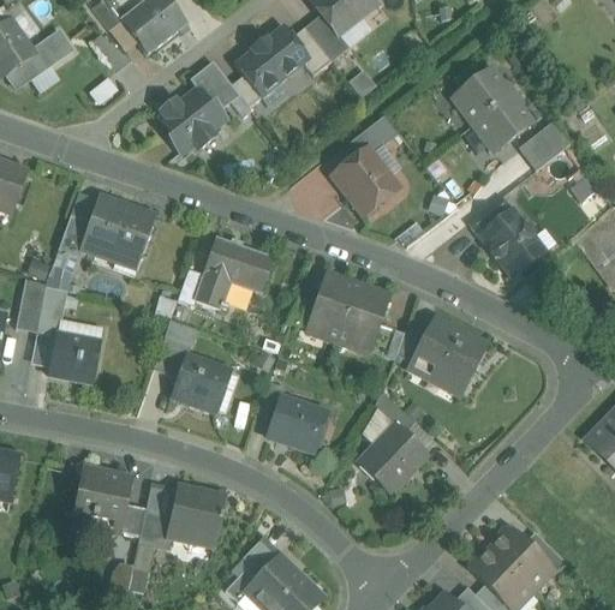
[(119,18),(106,0),(101,0),(91,7),(108,30),(120,21),(119,19),(119,18)]
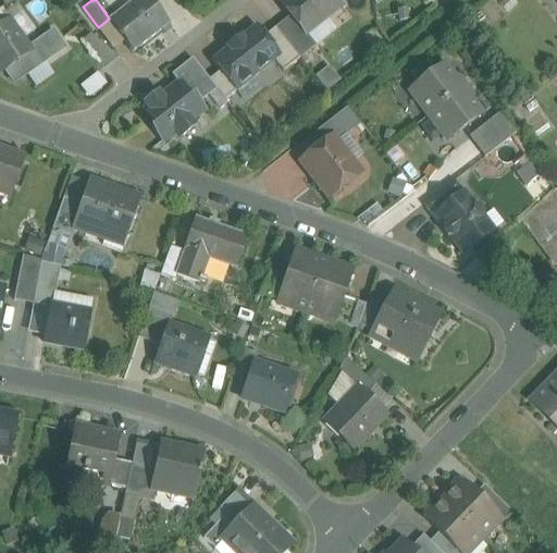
[(130,0),(108,16),(108,17),(109,19),(133,49),(169,21),(162,12),(152,0),(130,0)]
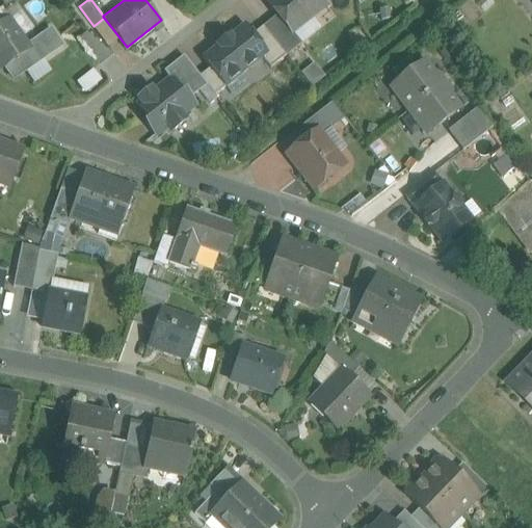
[(165,3),(162,0),(145,0),(155,11),(165,3)]
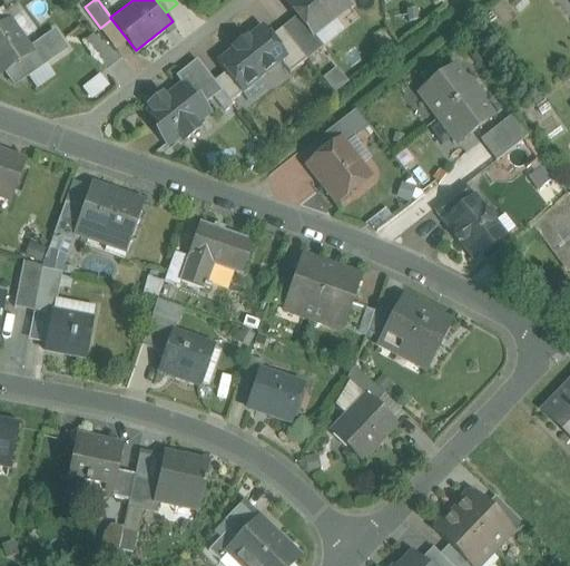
[(286,0),(296,13),(312,32),(313,31),(314,31),(313,30),(326,20),(326,21),(349,3),(346,0),(286,0)]
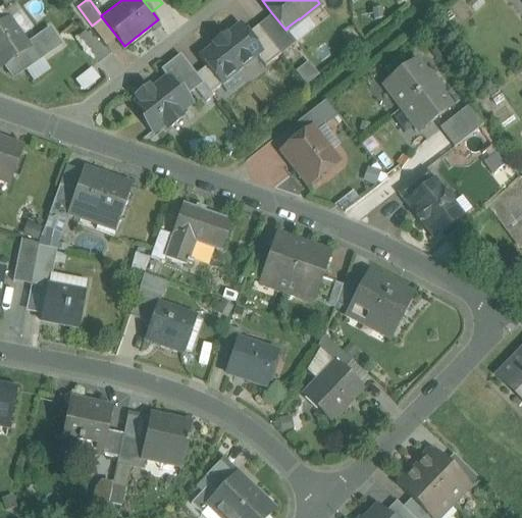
[(285,30),(271,12),(258,23),(280,52),(296,40),(286,29),(285,30)]
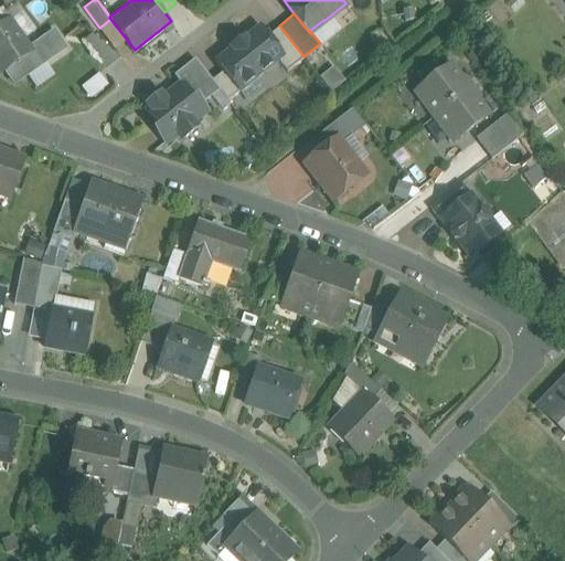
[(0,23),(0,66),(1,69),(1,70),(1,71),(4,69),(14,82),(64,45),(53,30),(29,46),(19,33),(18,34),(8,20),(10,19),(9,18),(0,23)]
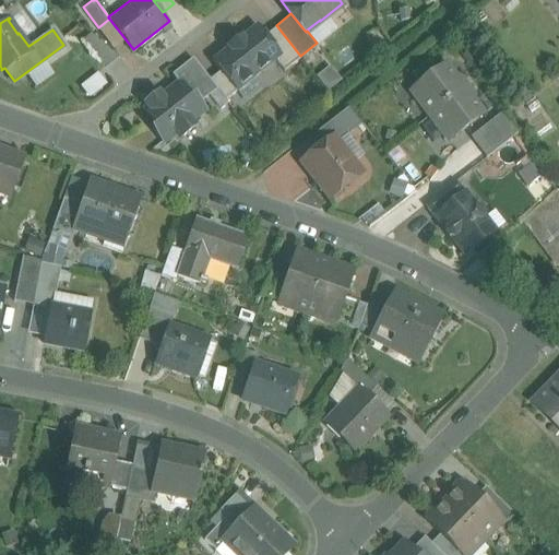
[(221,69),(237,89),(275,58),(281,54),(265,34),(257,23),(242,35),(241,33),(226,45),(227,47),(212,58),(221,69)]
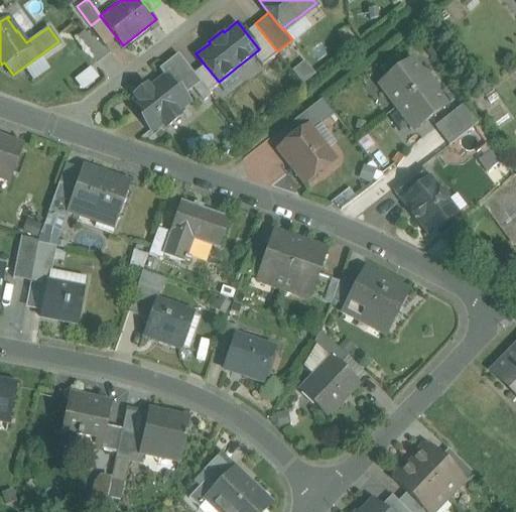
[(277,51),(255,23),(245,31),(259,49),(254,53),(262,64),(277,51)]
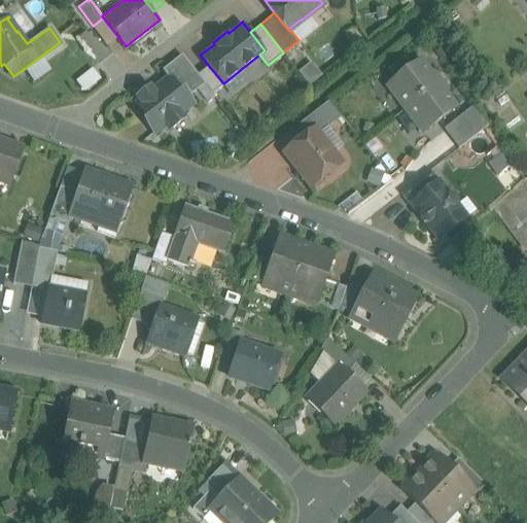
[(198,73),(181,53),(163,68),(169,76),(185,97),(187,95),(205,81),(198,73)]
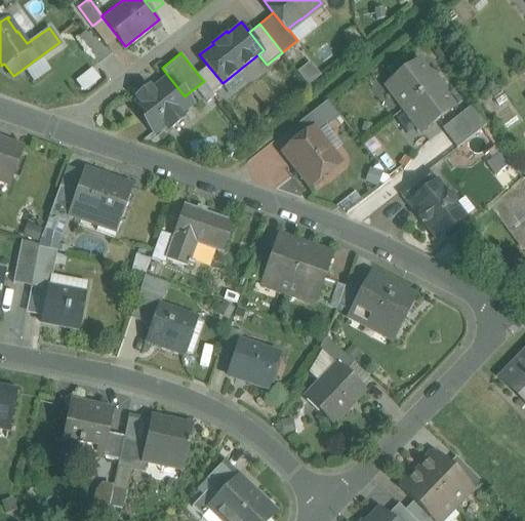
[(418,58),(386,83),(403,107),(436,81),(418,58)]
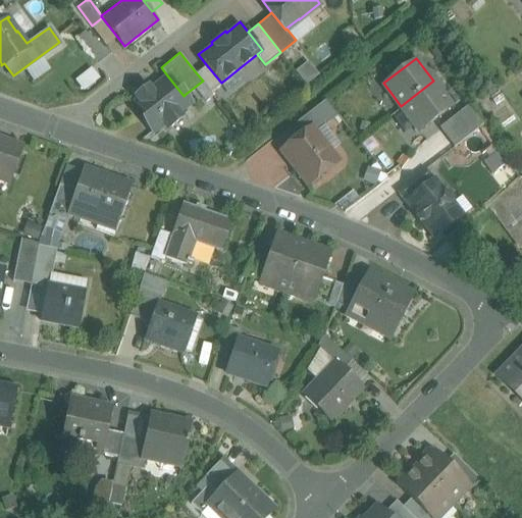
[(221,83),(206,64),(196,72),(203,81),(211,91),(221,83)]
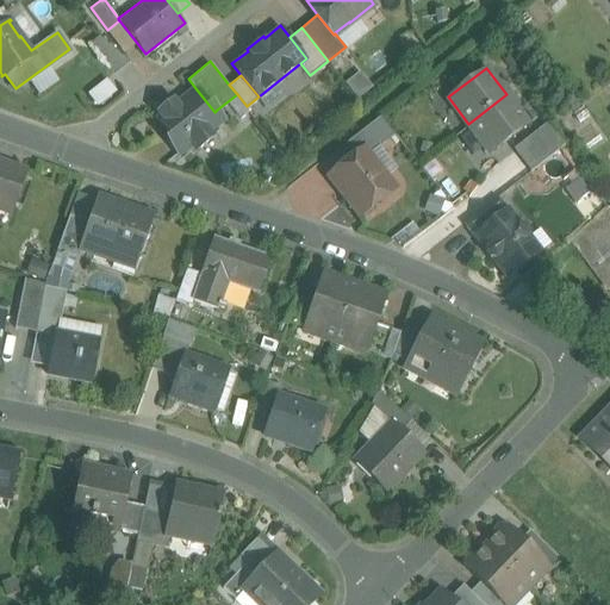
[(195,88),(157,117),(170,133),(166,137),(179,153),(192,142),(197,148),(213,135),(209,129),(223,118),(217,110),(215,112),(195,88)]
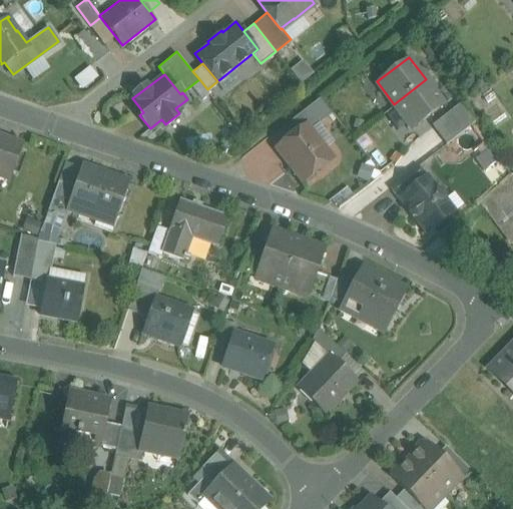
[(426,79),(394,104),(411,126),(443,102),(426,79)]
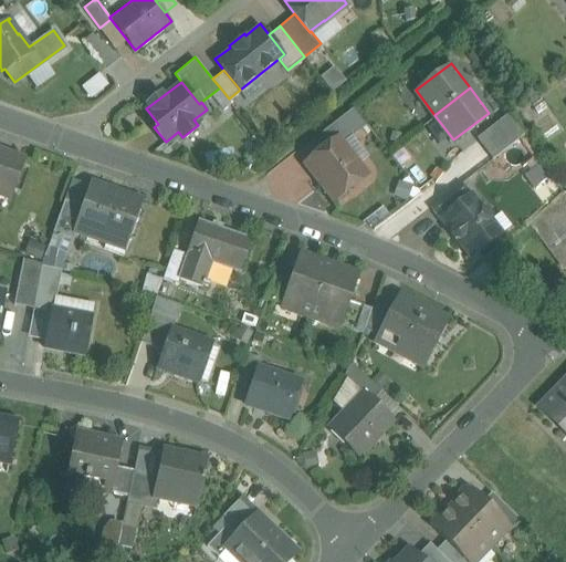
[(353,105),(322,129),(331,141),(336,136),(342,142),(366,122),(353,105)]
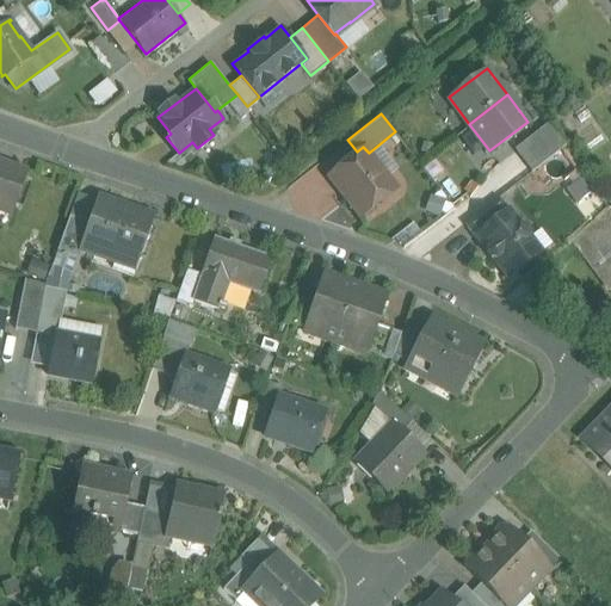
[(548,121),(513,147),(531,169),(565,143),(548,121)]
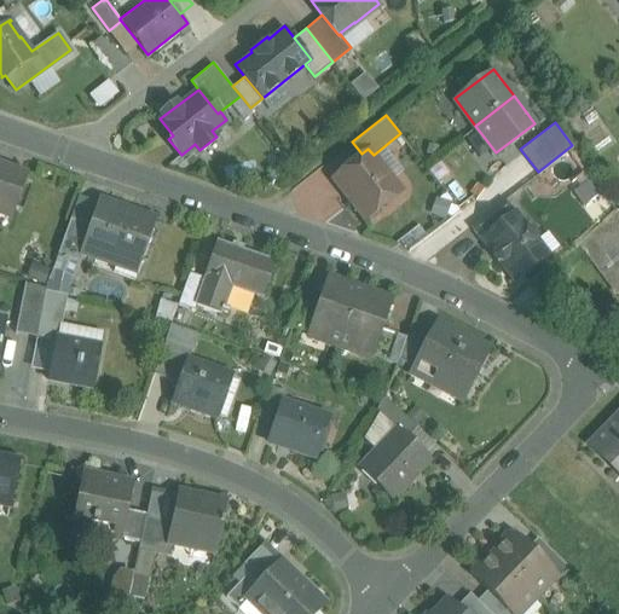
[(362,154),(334,175),(366,216),(381,204),(382,198),(397,186),(374,155),(368,149),(362,154)]
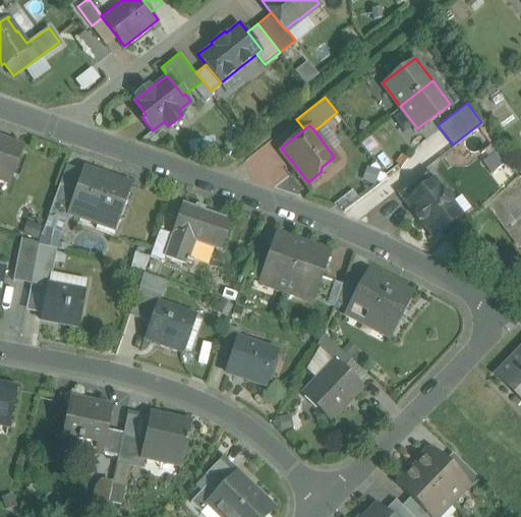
[(23,145),(0,136),(0,177),(10,181),(23,145)]
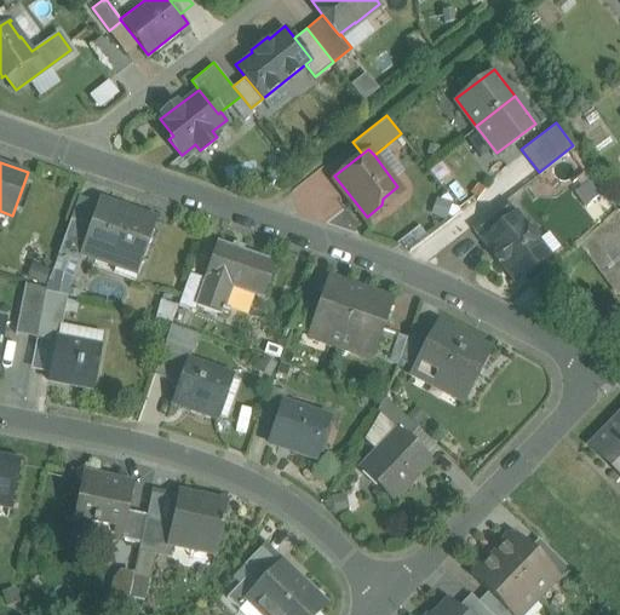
[(155,218),(99,197),(90,224),(81,249),(82,249),(137,269),(155,218)]
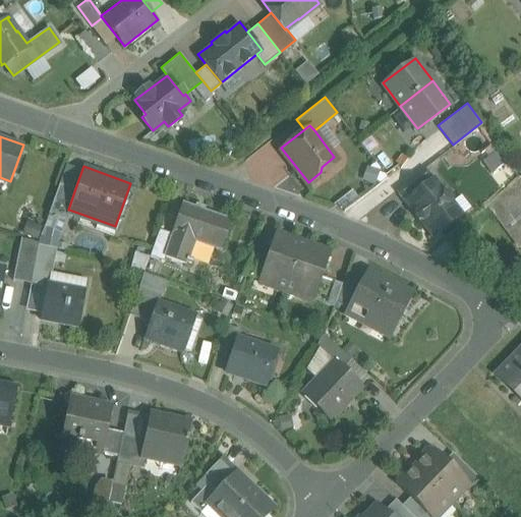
[(424,166),(396,188),(405,200),(409,196),(433,178),(424,166)]
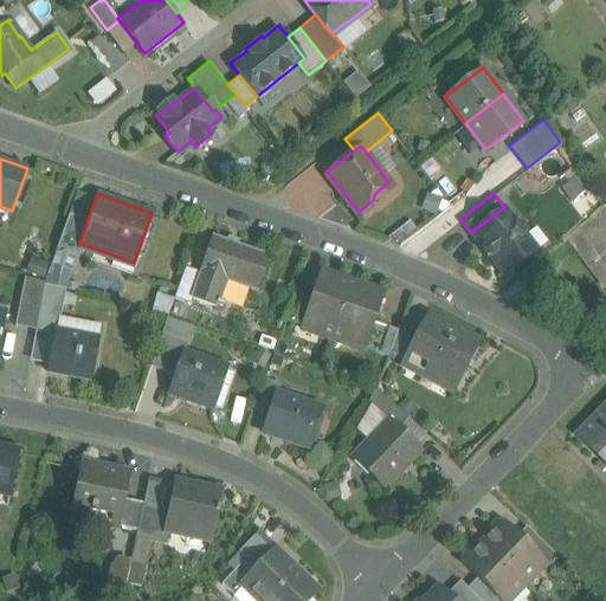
[(605,202),(566,233),(605,284),(605,283),(605,202)]
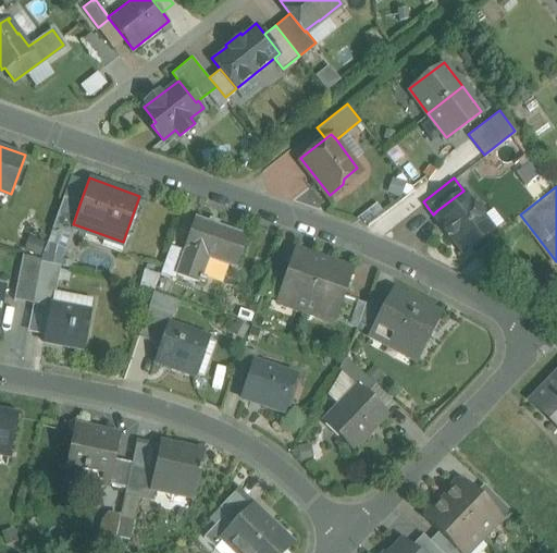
[(463,191),(437,210),(446,223),(443,225),(443,230),(446,234),(452,234),(463,250),(487,232),(478,219),(481,217),(483,209),(478,203),(472,201),(463,191)]
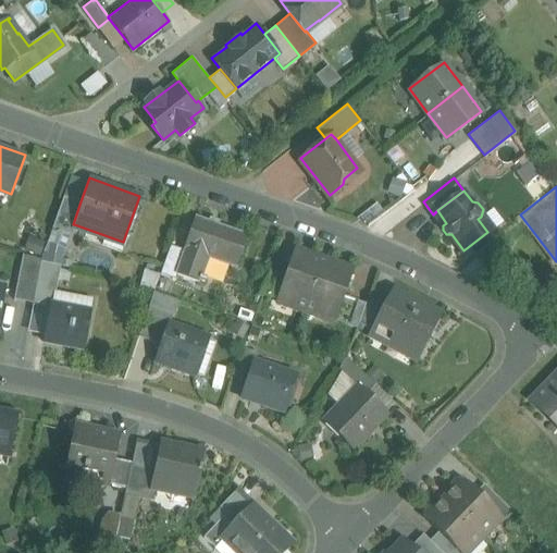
[(81,201),(63,195),(52,226),(71,234),(74,224),(73,224),(81,201)]
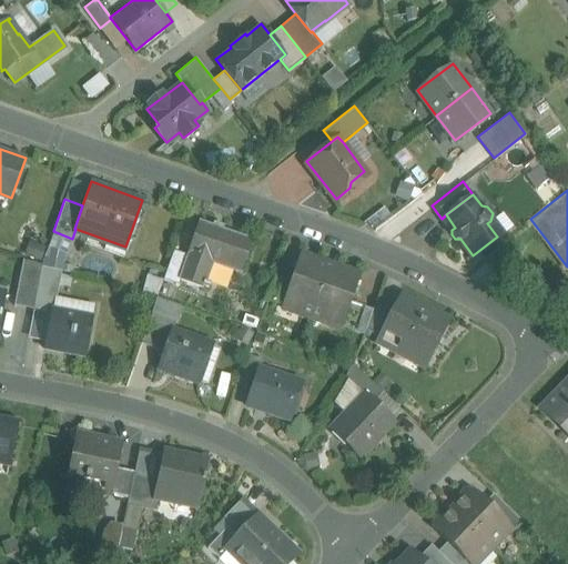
[(188,253),(179,277),(181,278),(203,285),(204,283),(209,285),(210,282),(205,281),(212,261),(240,271),(252,238),(199,220),(188,253)]
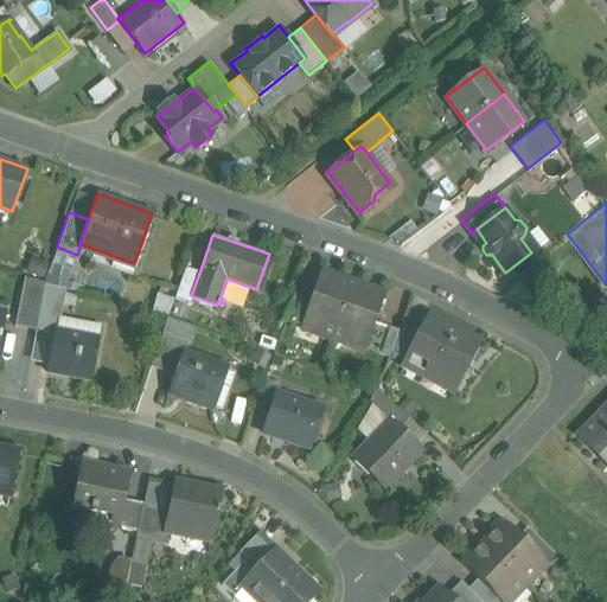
[(31,255),(27,273),(45,276),(49,258),(31,255)]
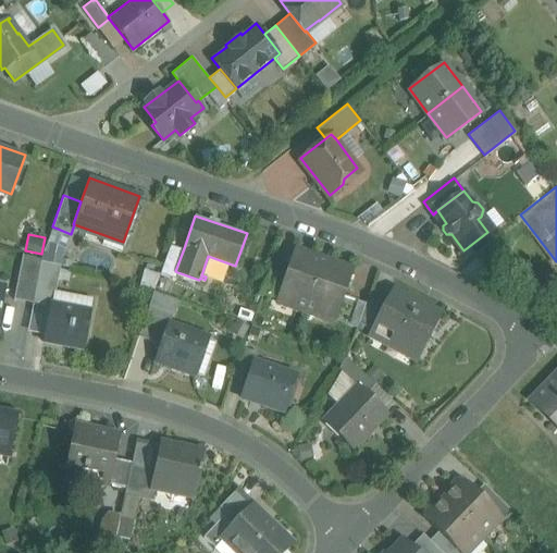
[(184,248),(170,244),(160,272),(175,278),(177,272),(175,271),(184,248)]
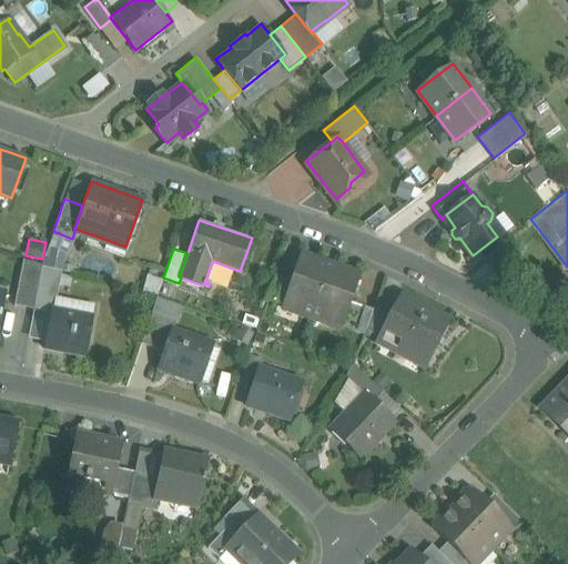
[(286,305),(286,308),(337,324),(338,323),(347,299),(356,272),(304,254),(295,281),(286,305)]
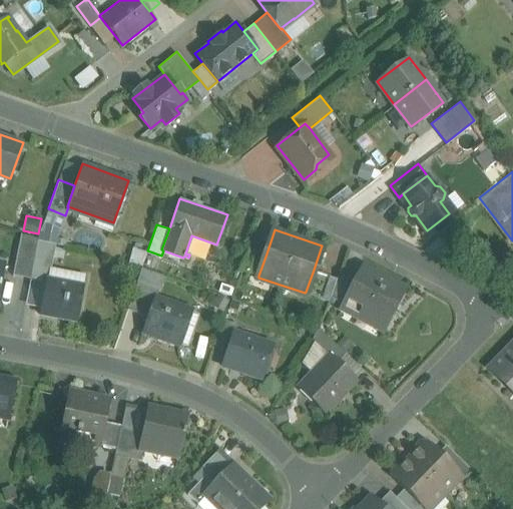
[(38,237),(21,232),(15,262),(32,265),(37,239),(38,237)]
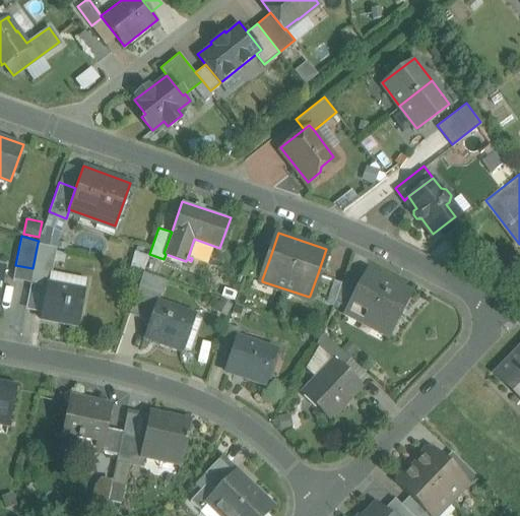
[(55,246),(38,243),(33,268),(30,280),(47,283),(47,282),(48,282),(50,271),(55,246)]
